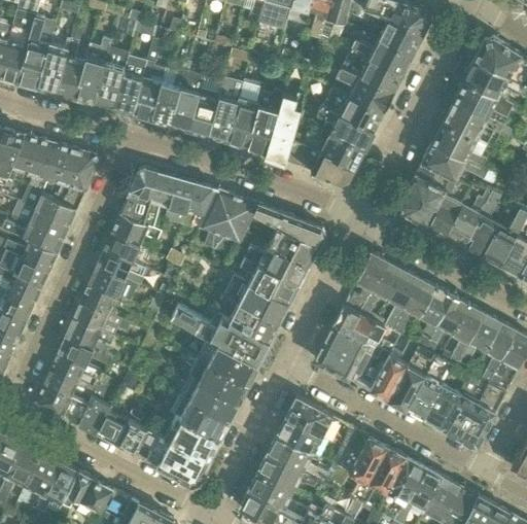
[(0,76),(0,77),(16,82),(35,16),(38,9),(40,0),(20,0),(19,5),(12,28),(0,76)]
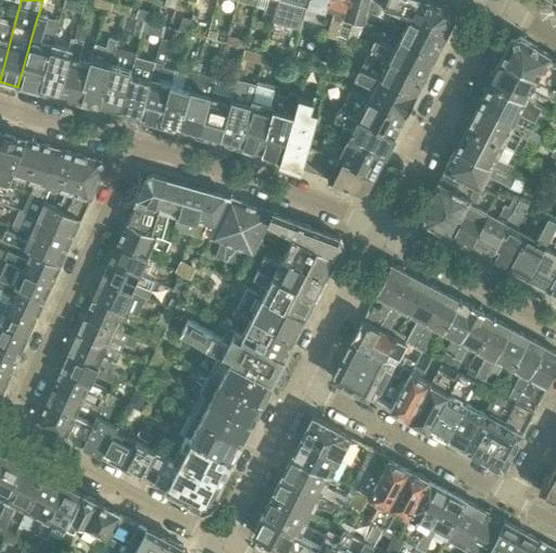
[(166,0),(164,8),(175,11),(177,0),(166,0)]
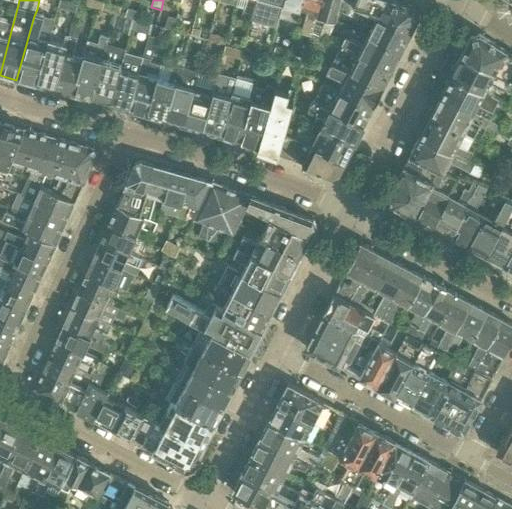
[(253,14),(256,0),(237,0),(236,6),(235,9),(244,12),(242,19),(251,22),(253,14)]
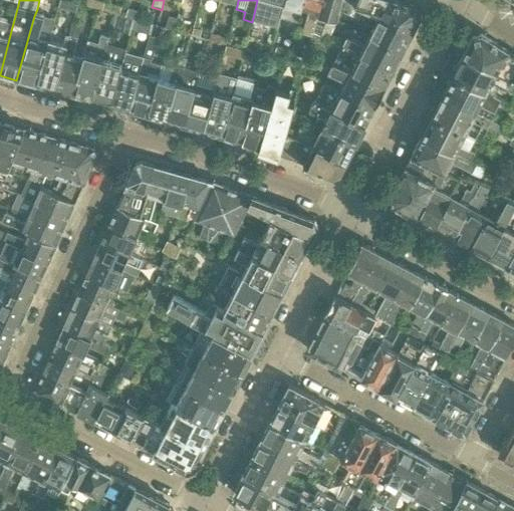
[(257,0),(254,14),(252,22),(269,27),(275,3),(276,0),(257,0)]
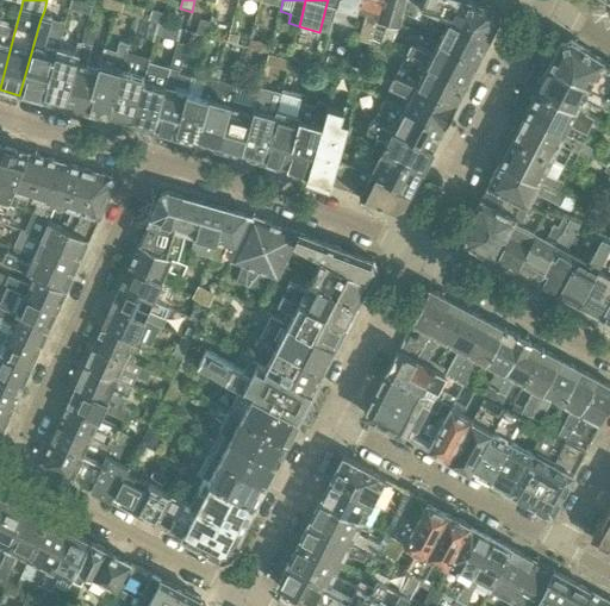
[(328,0),(327,4),(319,32),(328,35),(331,24),(336,6),(337,0),(328,0)]
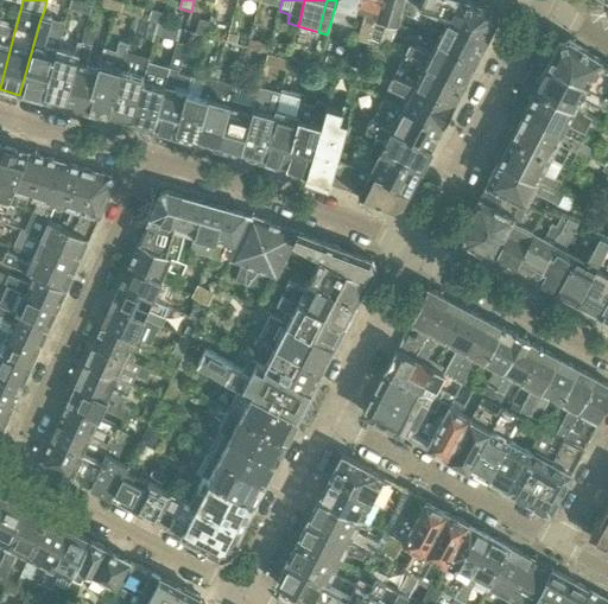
[(336,0),(335,6),(330,24),(352,30),(356,12),(359,0),(336,0)]
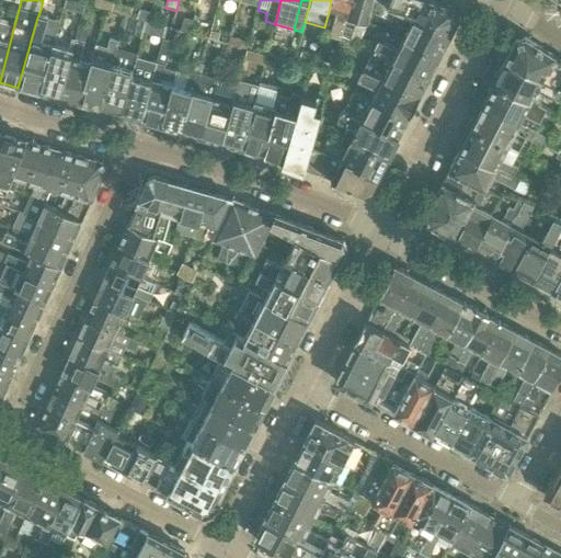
[(340,43),(341,40),(344,30),(345,25),(352,0),(331,0),(329,11),(338,13),(330,40),(340,43)]
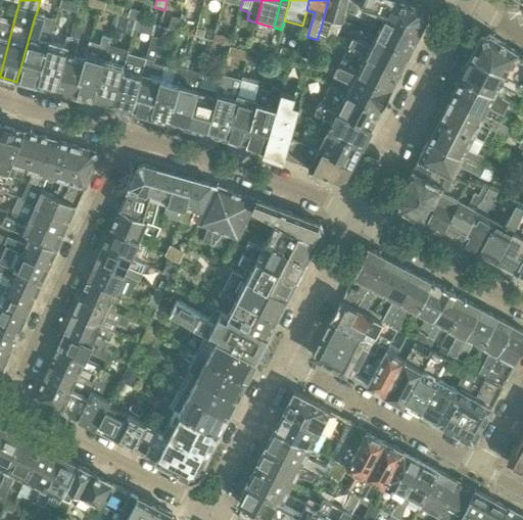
[(328,0),(323,19),(333,22),(326,40),(335,43),(343,25),(346,12),(363,20),(368,12),(419,35),(427,20),(427,19),(424,9),(424,10),(388,0),(328,0)]
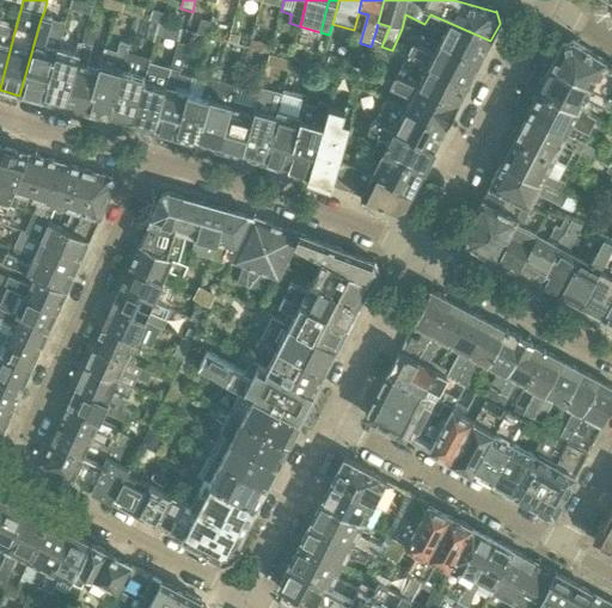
[(79,4),(72,1),(69,12),(90,18),(93,7),(79,4)]
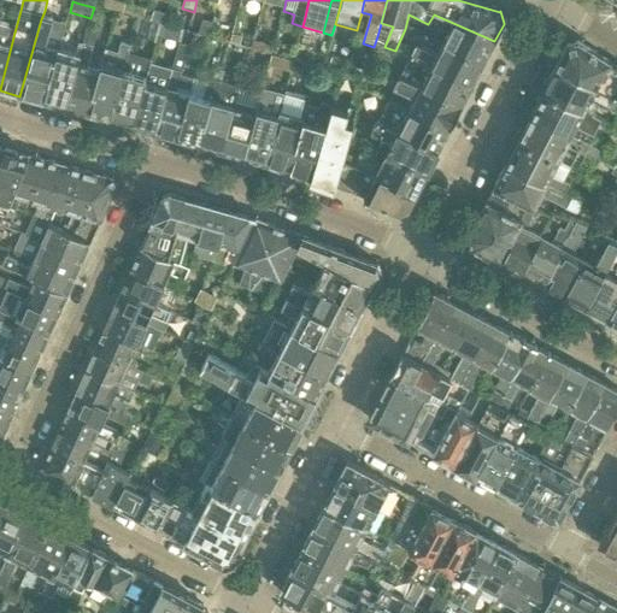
[(151,23),(163,27),(166,17),(153,13),(151,23)]
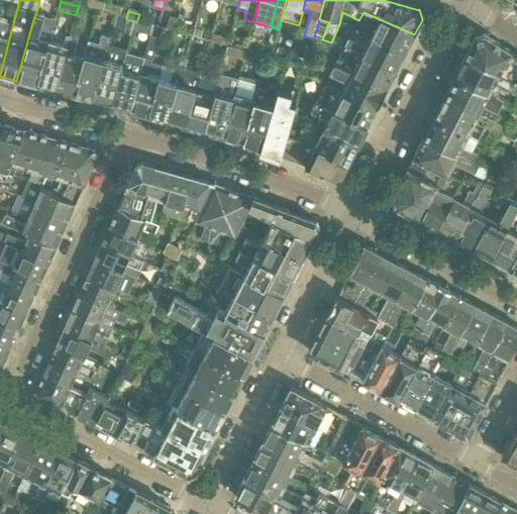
[(376,28),(371,38),(405,54),(414,34),(364,12),(358,20),(376,28)]
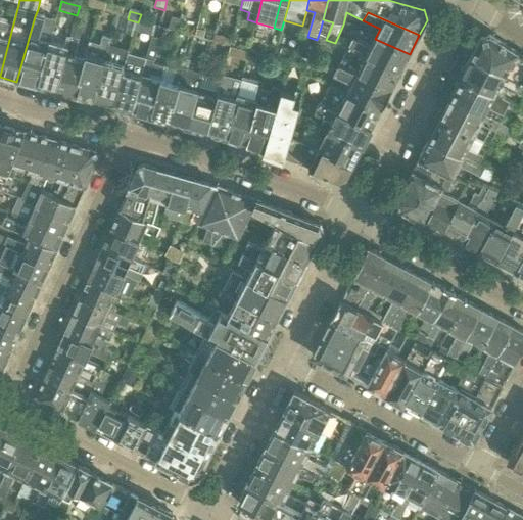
[(16,82),(38,87),(49,43),(39,40),(44,19),(35,16),(16,82)]
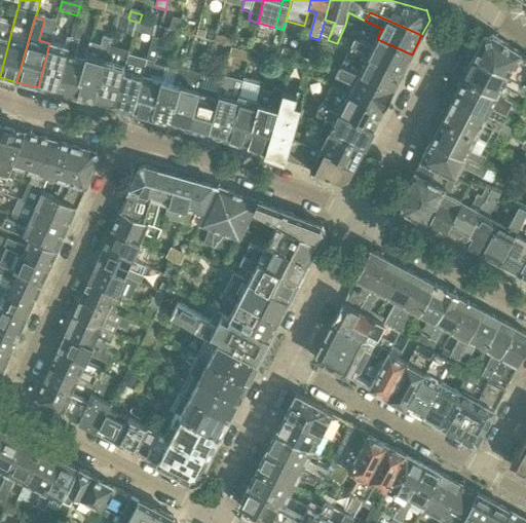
[(170,32),(176,33),(179,22),(173,20),(170,32)]
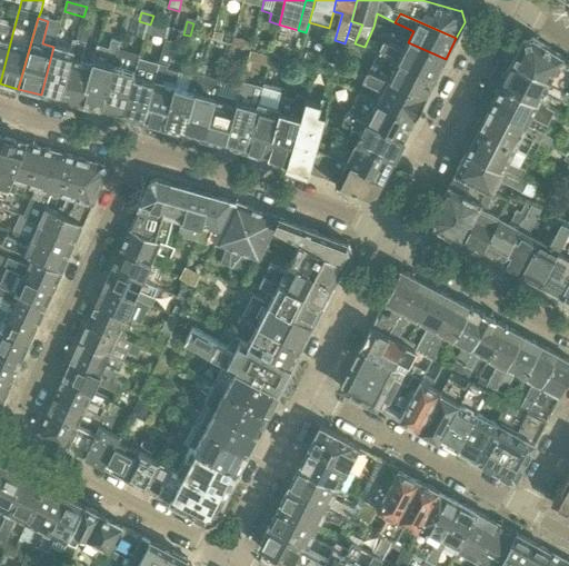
[(0,82),(13,30),(0,26),(0,82)]
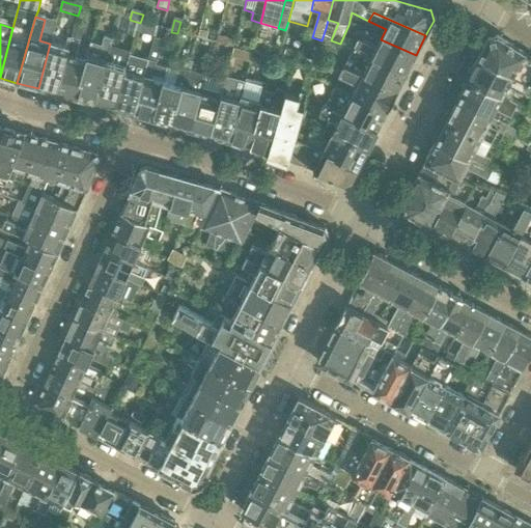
[(56,93),(76,99),(85,62),(75,59),(82,32),(74,29),(68,49),(56,93)]
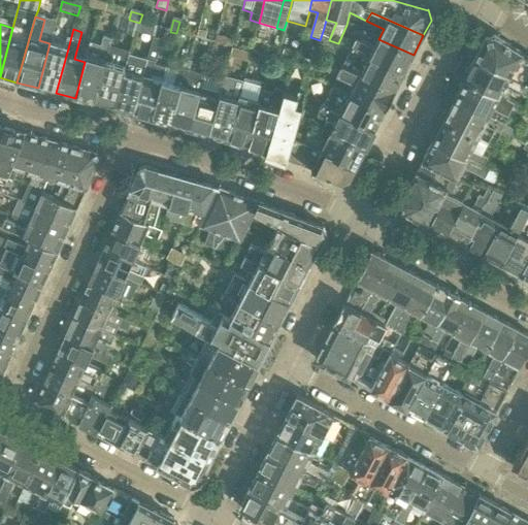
[(146,57),(151,41),(142,39),(143,34),(136,32),(131,54),(146,57)]
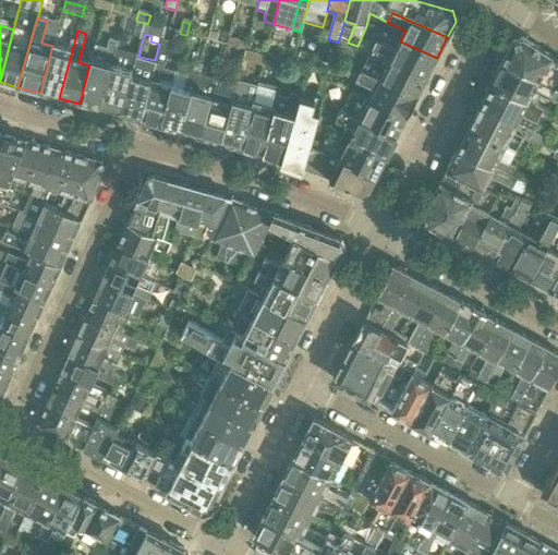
[(219,43),(227,46),(229,39),(220,36),(219,43)]
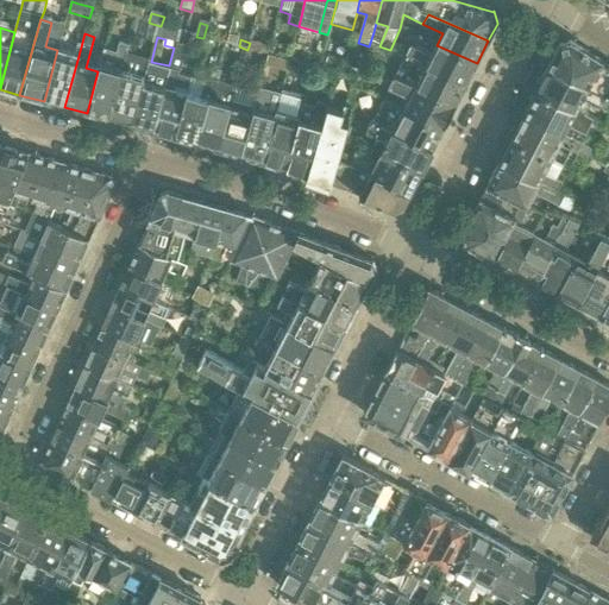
[(608,100),(608,69),(602,64),(570,44),(559,48),(548,69),(608,100)]
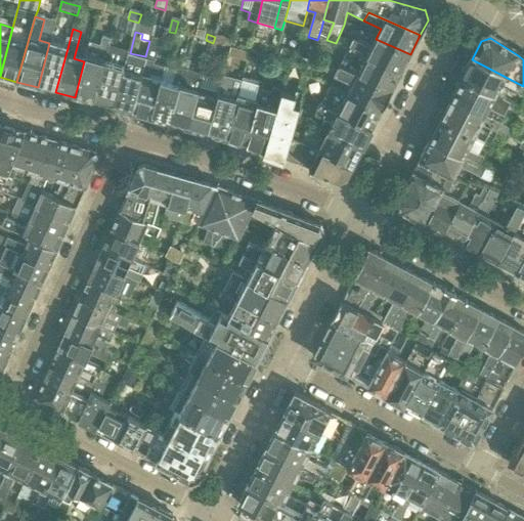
[(93,102),(108,47),(111,41),(102,39),(100,47),(89,44),(84,61),(75,97),(93,102)]
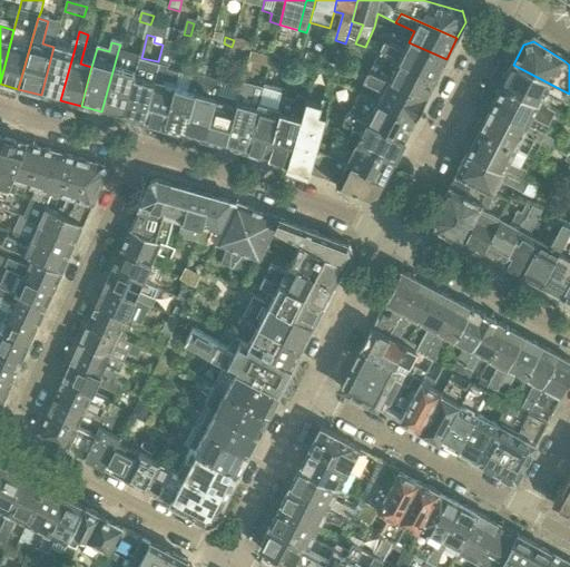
[(143,124),(164,129),(175,90),(174,90),(177,77),(166,74),(167,69),(165,68),(165,67),(168,67),(175,46),(165,42),(158,66),(143,124)]
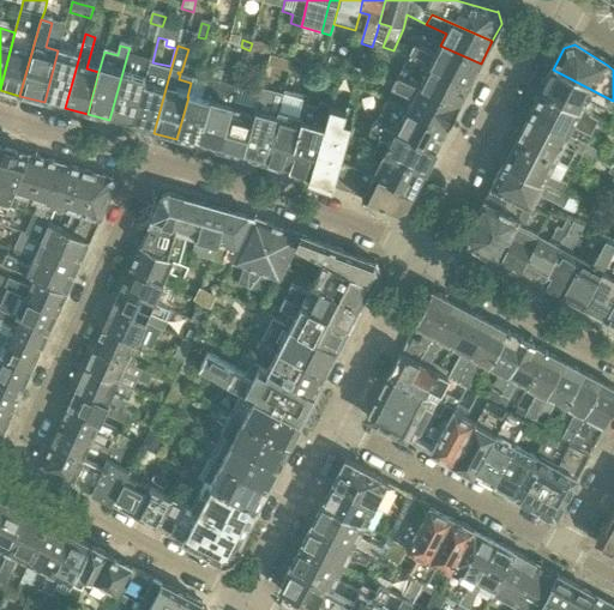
[(414,47),(408,58),(469,86),(481,64),(440,46),(434,56),(414,47)]
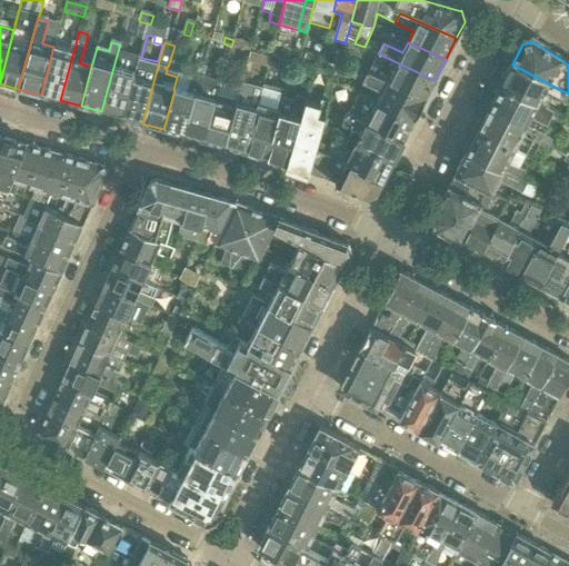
[(41,95),(60,100),(73,52),(53,47),(41,95)]
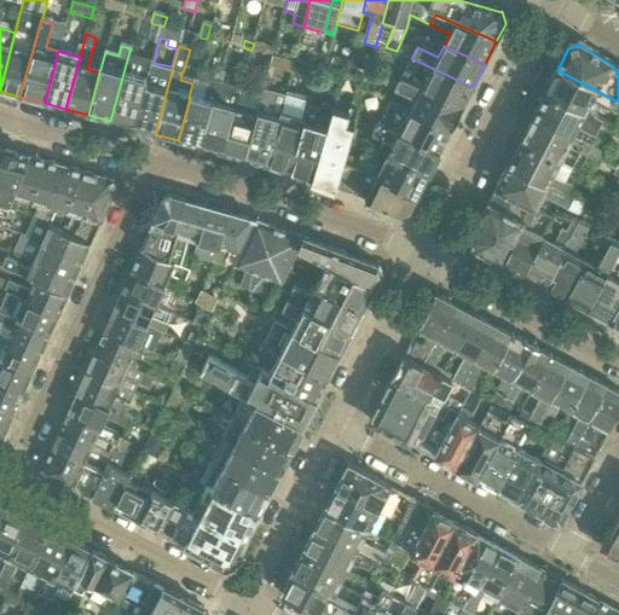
[(110,121),(134,128),(151,65),(152,63),(128,56),(110,121)]
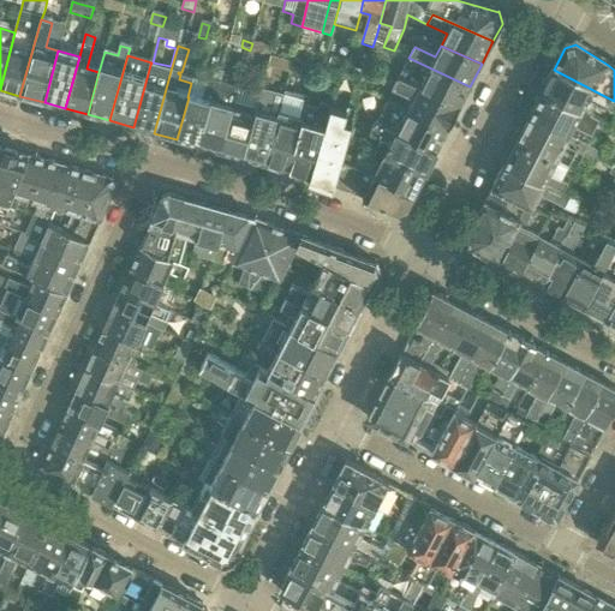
[(270,58),(268,69),(288,75),(291,64),(270,58)]
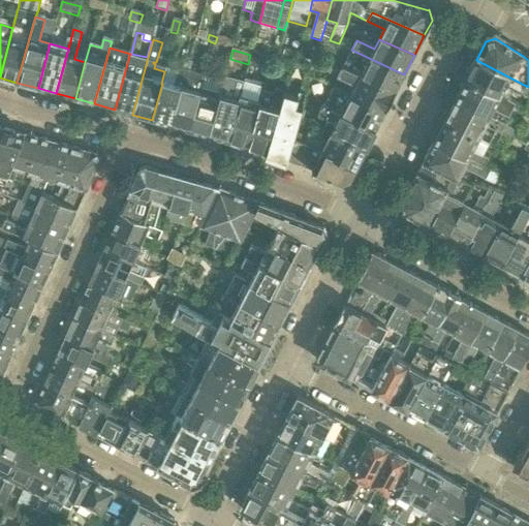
[(351,50),(347,59),(341,68),(361,76),(395,93),(396,92),(395,91),(404,74),(351,50)]
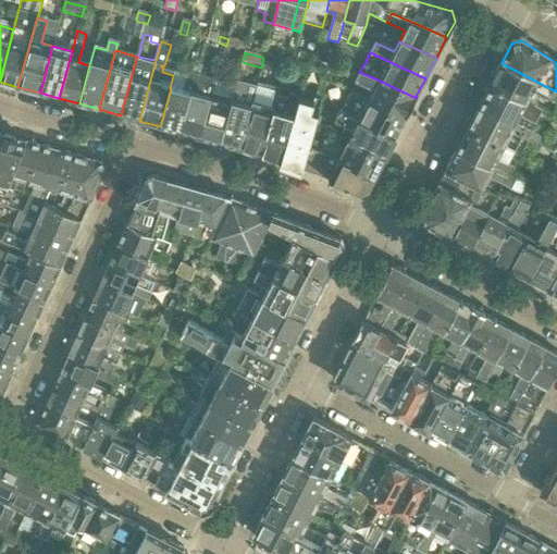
[(136,59),(121,115),(139,121),(155,64),(136,59)]
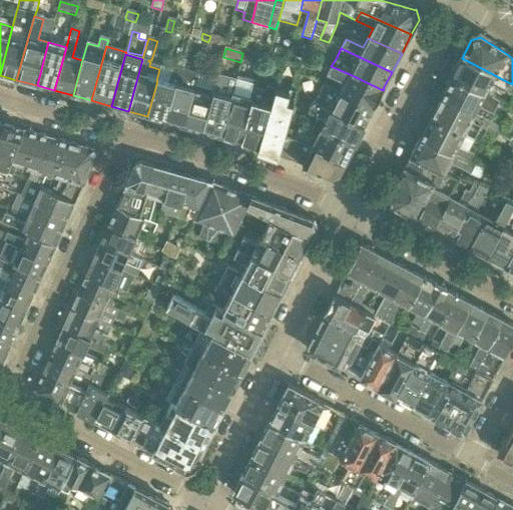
[(286,63),(296,66),(298,60),(288,57),(286,63)]
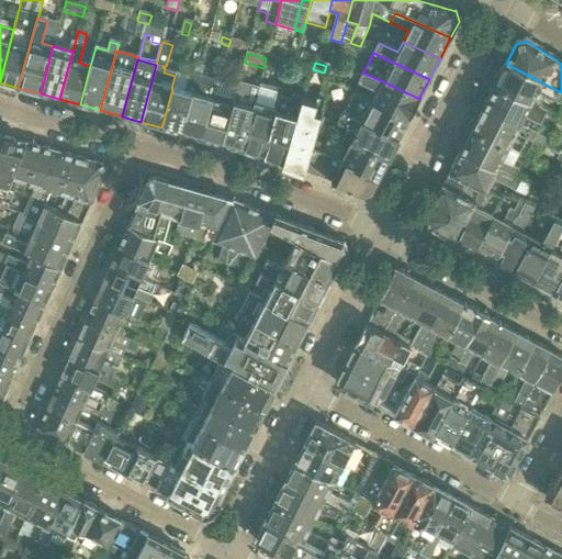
[(503,70),(495,86),(539,109),(546,94),(561,103),(561,92),(506,64),(503,70)]
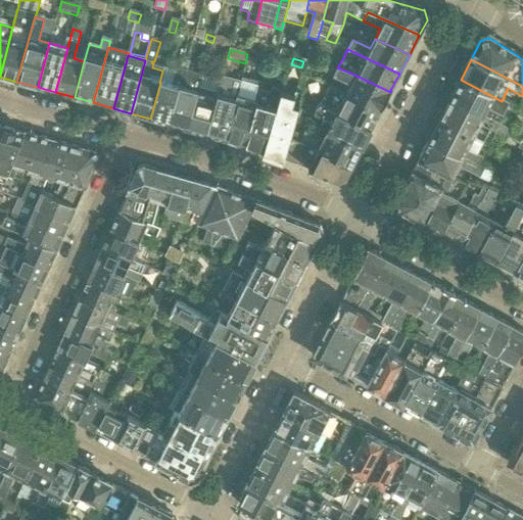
[(311,63),(303,61),(301,67),(308,69),(311,63)]
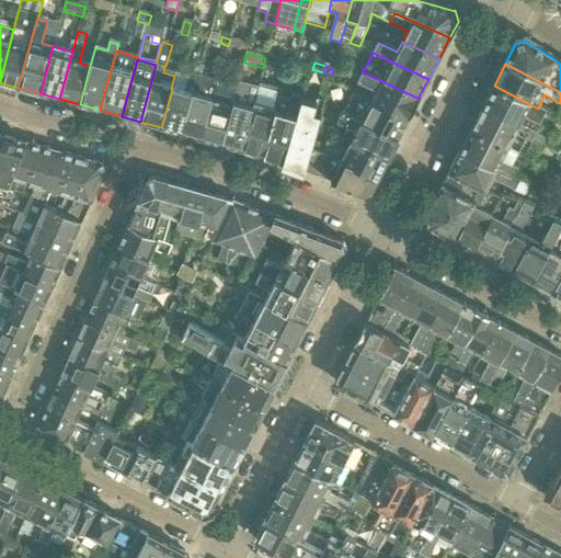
[(376,91),(370,102),(408,118),(409,118),(419,99),(382,81),(362,72),(357,82),(376,91)]
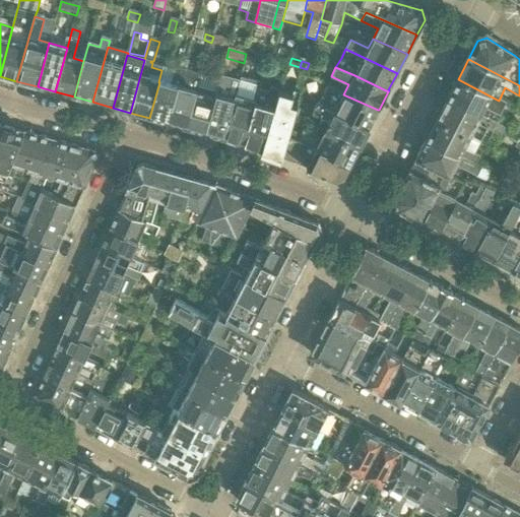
[(175,68),(174,71),(163,68),(161,70),(158,82),(159,82),(149,118),(168,123),(183,70),(175,68)]
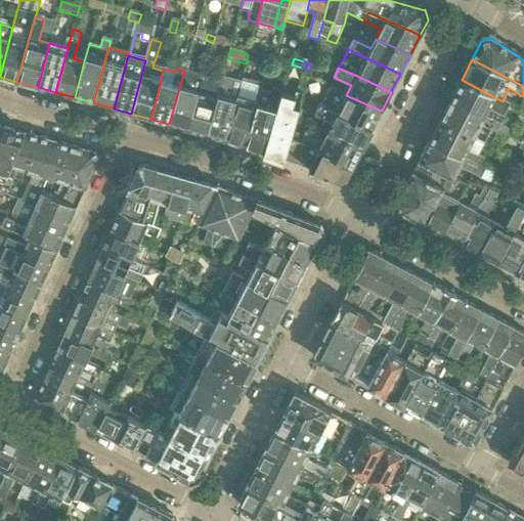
[(169,124),(187,129),(203,76),(184,71),(169,124)]
